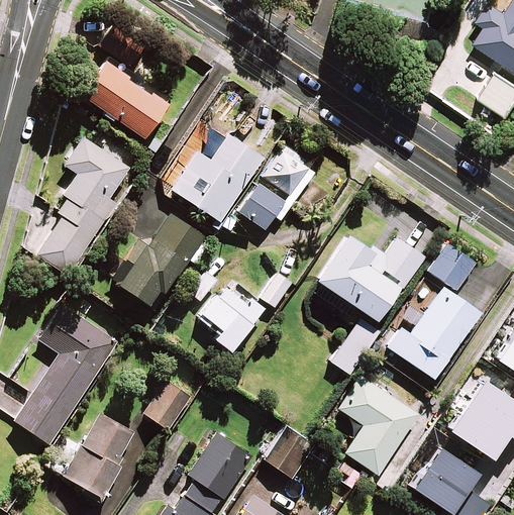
[(513,3),(506,13),(489,2),(478,21),(486,26),(474,43),(513,69),(513,3)]
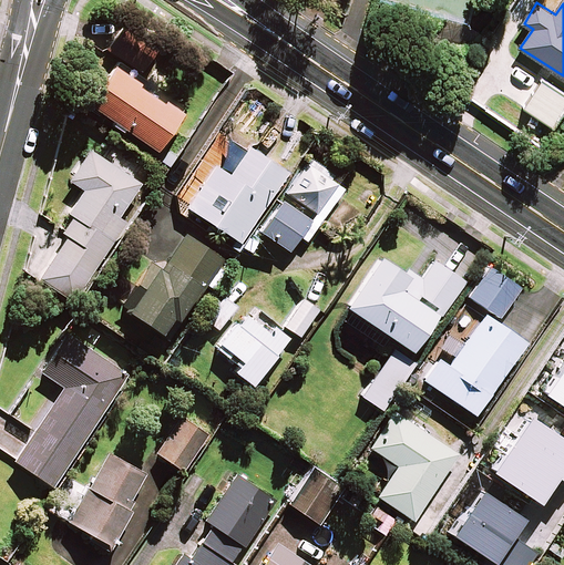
[(159,52),(124,28),(108,50),(143,75),(159,52)]
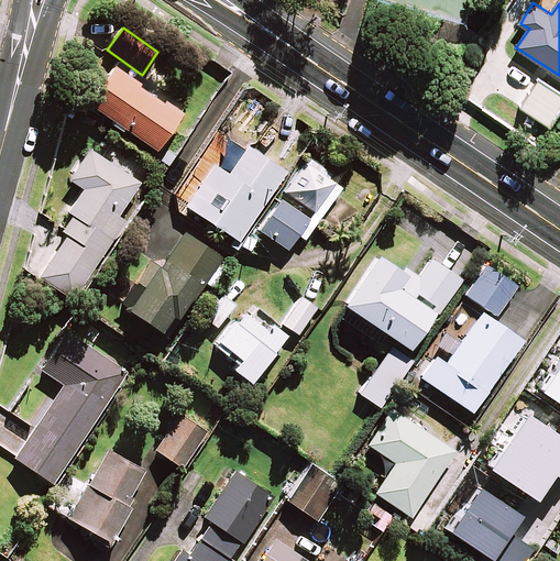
[(141,84),(113,66),(87,107),(158,151),(182,113),(139,87),(141,84)]
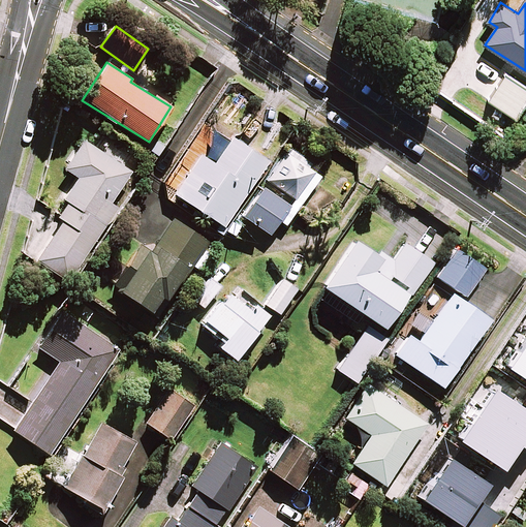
[(525,85),(507,73),(490,100),(517,117),(525,102),(525,85)]
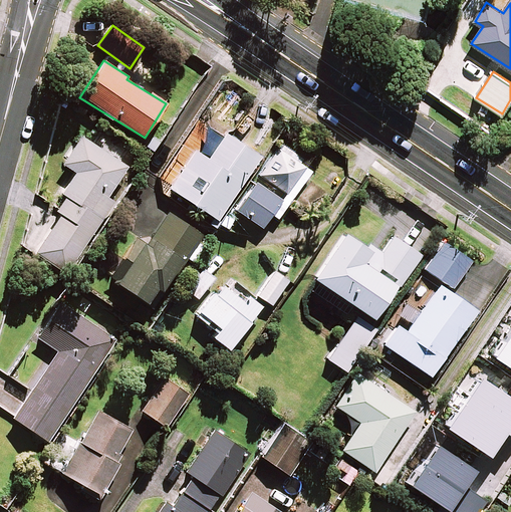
[(214,130),(199,153),(195,150),(170,189),(218,220),(260,156),(226,134),(225,137),(214,130)]
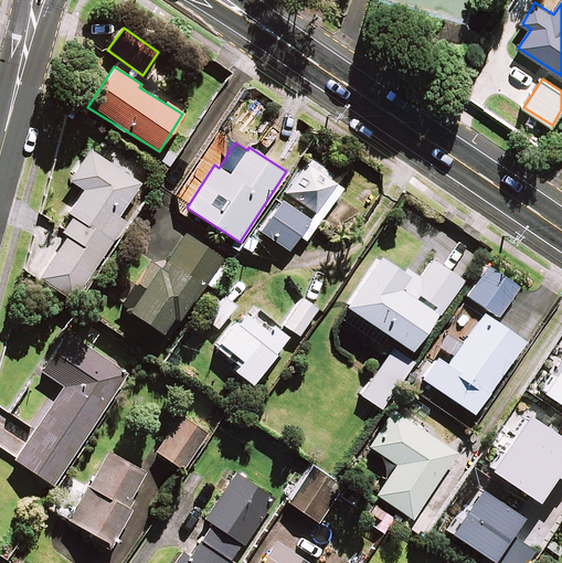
[(147,173),(110,150),(105,160),(89,150),(71,181),(84,190),(60,230),(69,235),(42,280),(76,301),(125,222),(119,218),(147,173)]
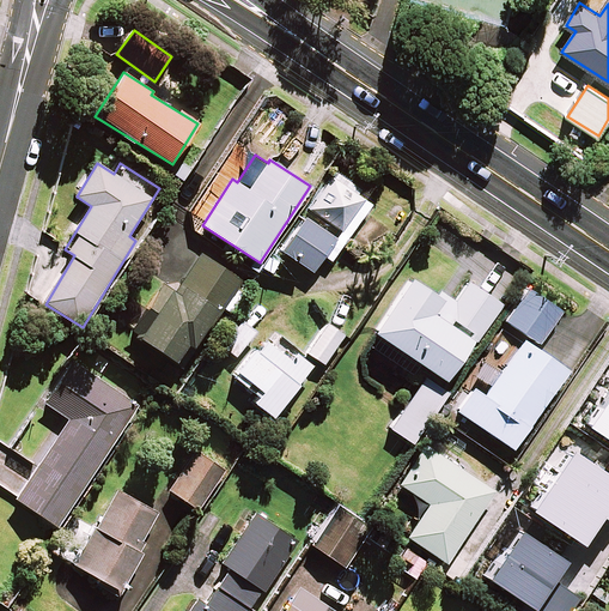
[(364,203),(332,181),(311,212),(345,233),(364,203)]
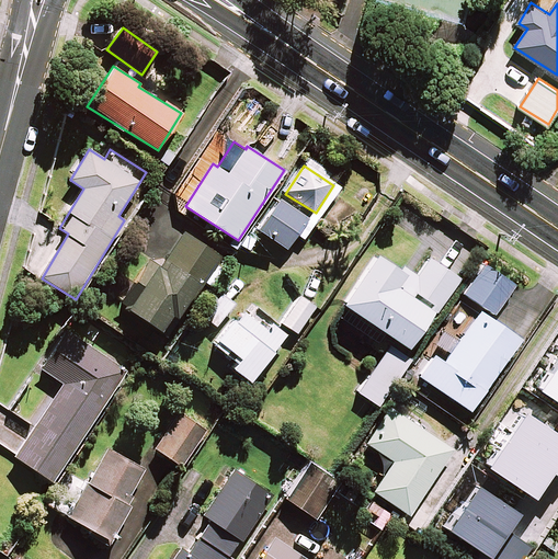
[(308,218),(281,200),(259,230),(287,249),(297,235),(305,239),(310,230),(304,226),(308,218)]
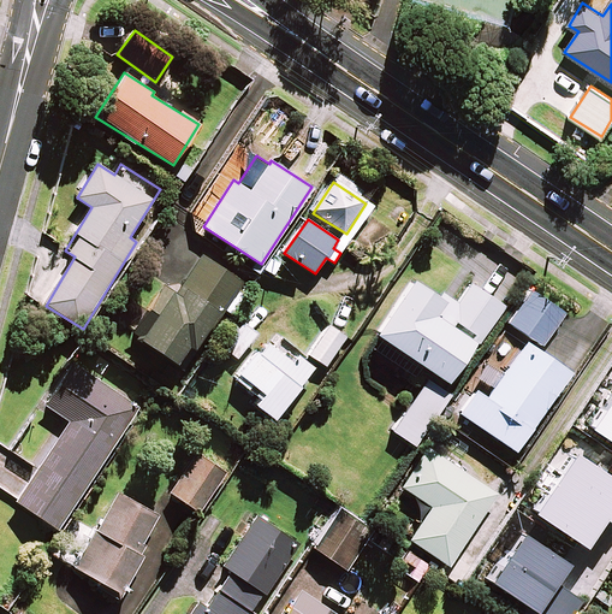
[(253,288),(205,257),(179,294),(166,285),(134,334),(188,370),(227,311),(235,316),(253,288)]
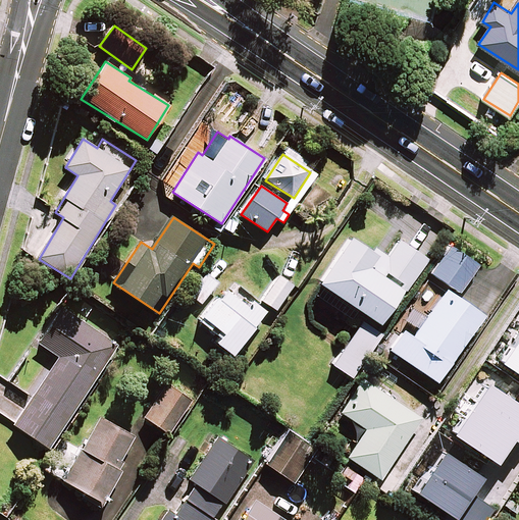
[(325,287),(318,297),(353,320),(360,310),(378,322),(403,287),(409,292),(429,260),(400,241),(386,261),(350,237),(319,282),(325,287)]
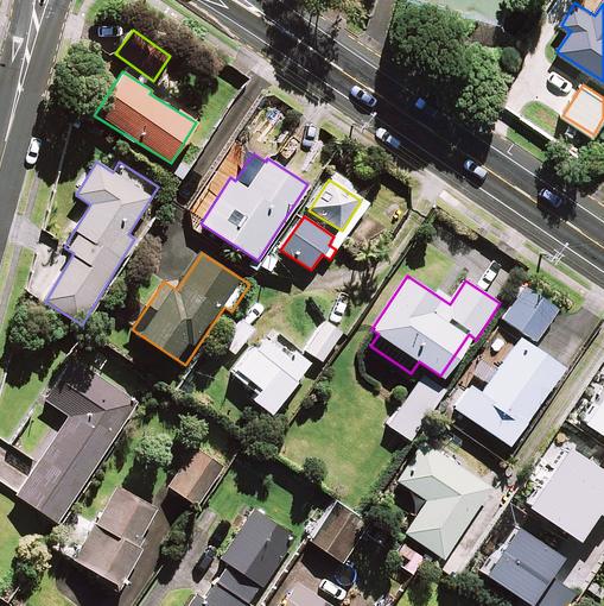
[(558,309),(523,286),(502,320),(536,342),(558,309)]
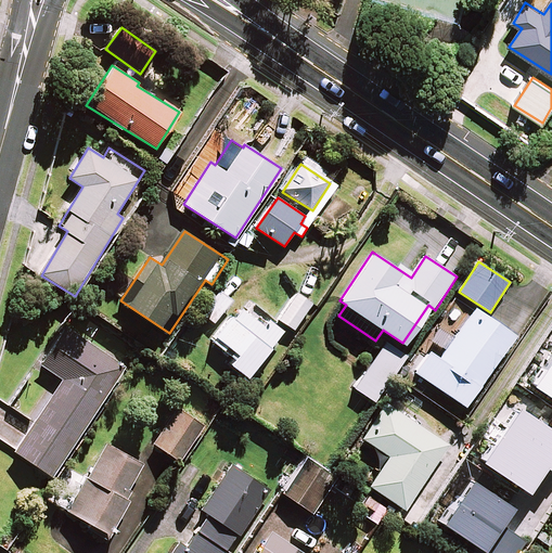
[(232,300),(221,292),(203,313),(215,323),(232,300)]
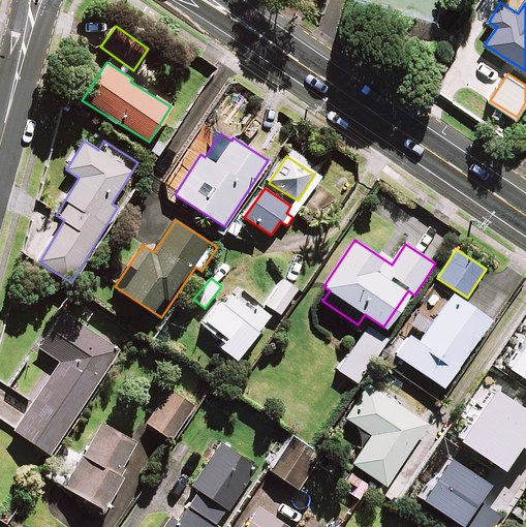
[(298,289),(284,280),(267,305),(280,314),(298,289)]
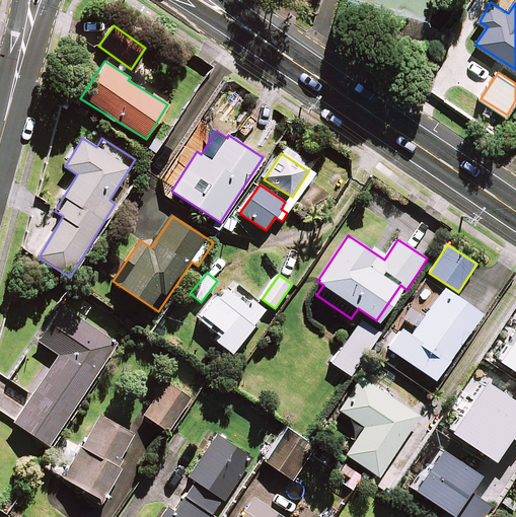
[(264,311),(228,284),(215,302),(201,320),(220,335),(216,341),(232,353),(264,311)]
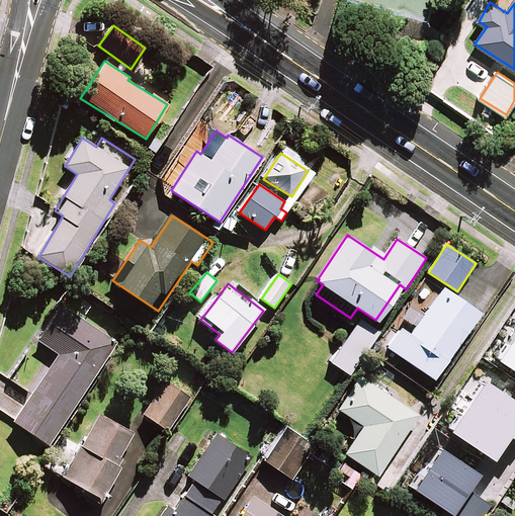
[(480,313),(442,287),(410,334),(401,328),(387,347),(433,378),(480,313)]
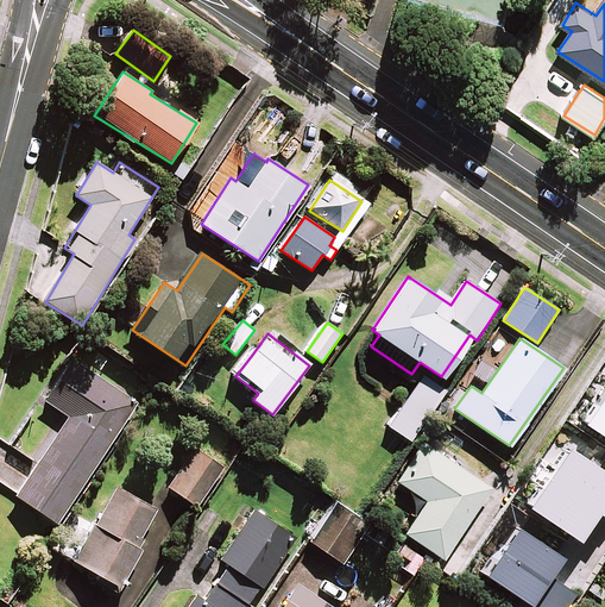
[(139,404),(73,361),(46,401),(69,417),(18,496),(62,524),(139,404)]
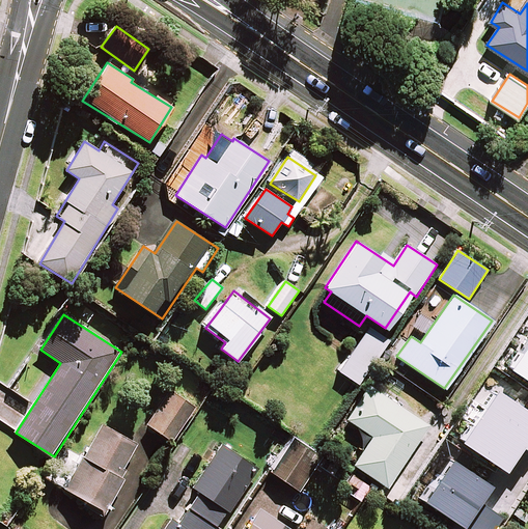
[(388,341),(367,329),(339,371),(360,385),(388,341)]
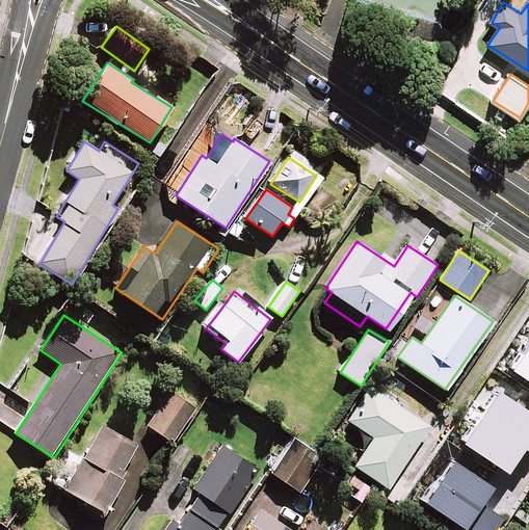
[(528,338),(507,369),(528,383),(528,338)]
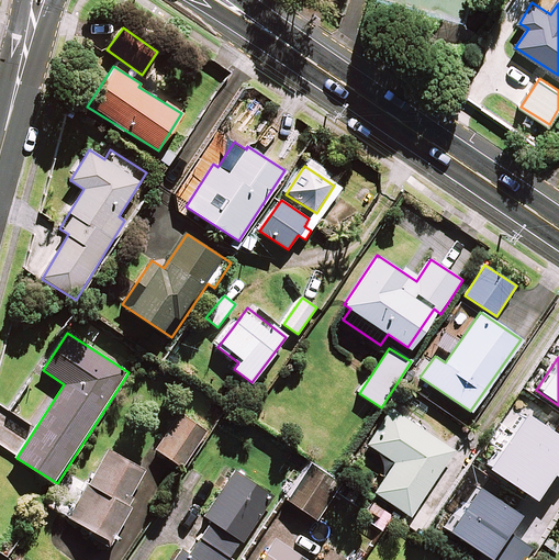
[(455,449),(392,407),(368,444),(395,462),(375,492),(410,516),(455,449)]
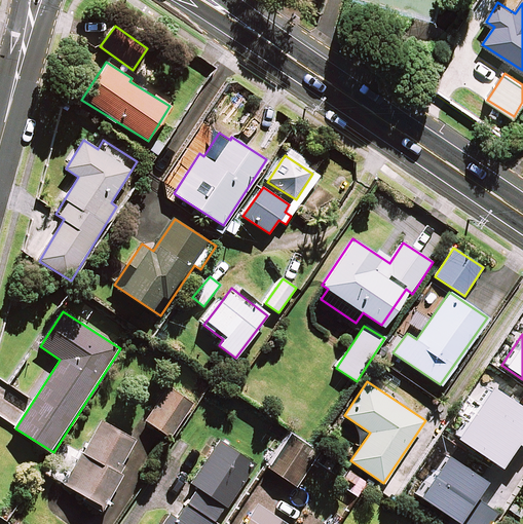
[(522,407),(490,385),(455,436),(497,463),(513,441),(522,447),(522,407)]
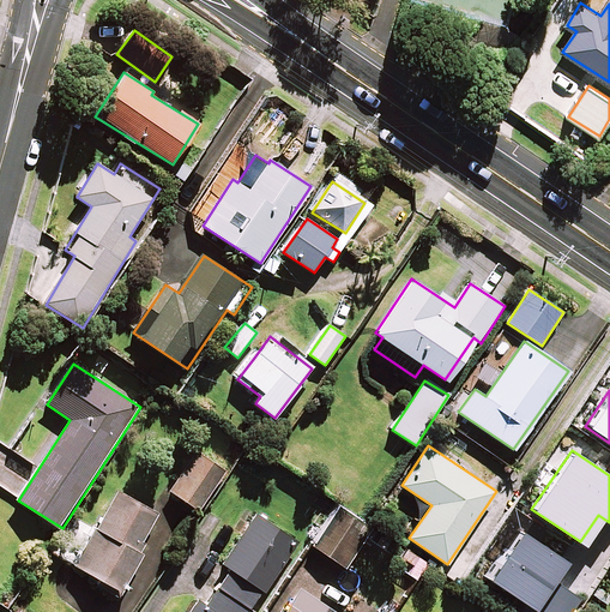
[(227,471),(200,451),(170,491),(197,510),(227,471)]
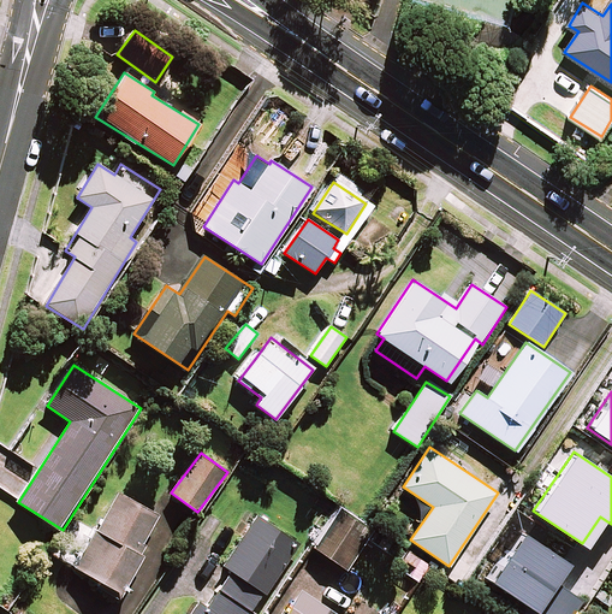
[(158,515),(119,493),(77,566),(123,592),(146,553),(138,549),(158,515)]
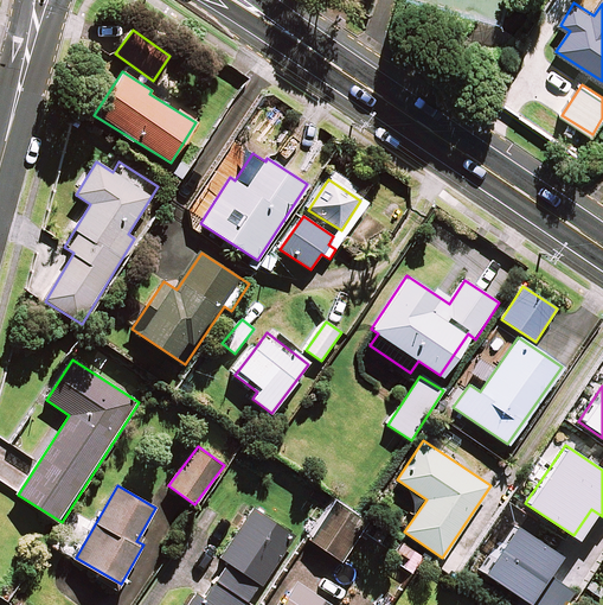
[(365,520),(335,501),(310,541),(340,559),(365,520)]
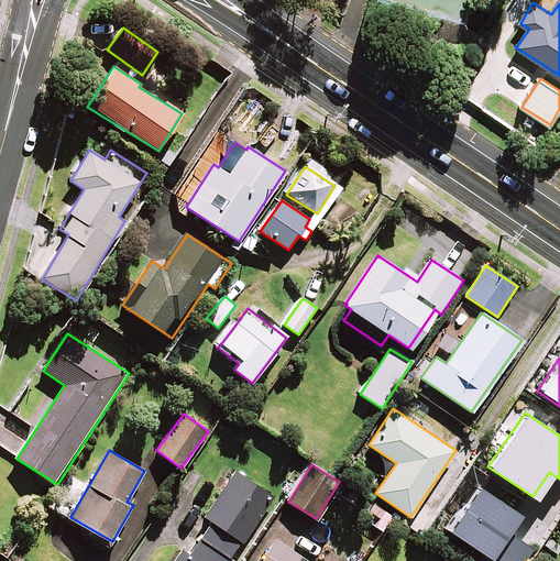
[(230,560),(274,497),(237,471),(205,517),(212,521),(189,556),(183,551),(176,560),(230,560)]
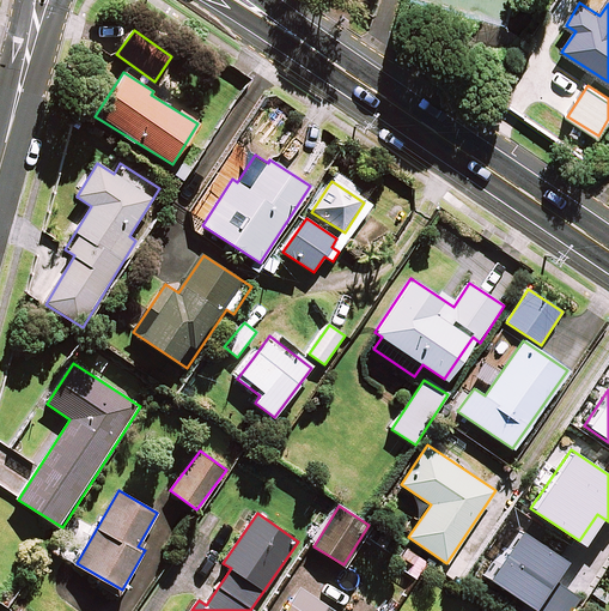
[(550,579),(565,560),(519,528),(487,575),(533,606),(550,579)]
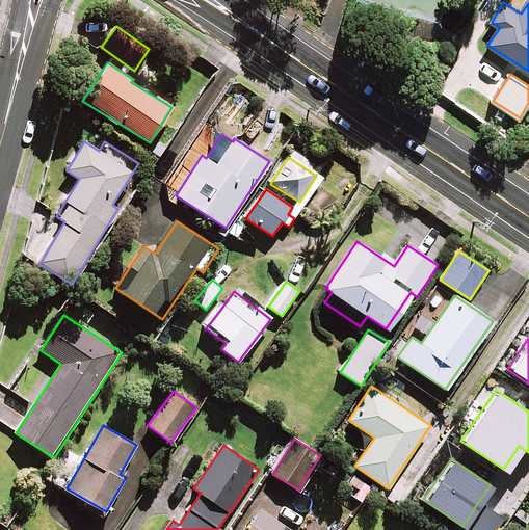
[(494,529),(502,519),(483,506),(478,502),(463,526),(459,529),(494,529)]
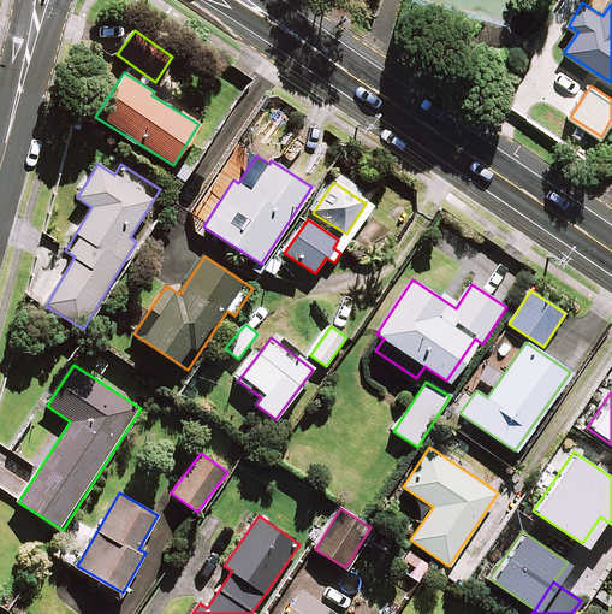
All buildings are outlined.
